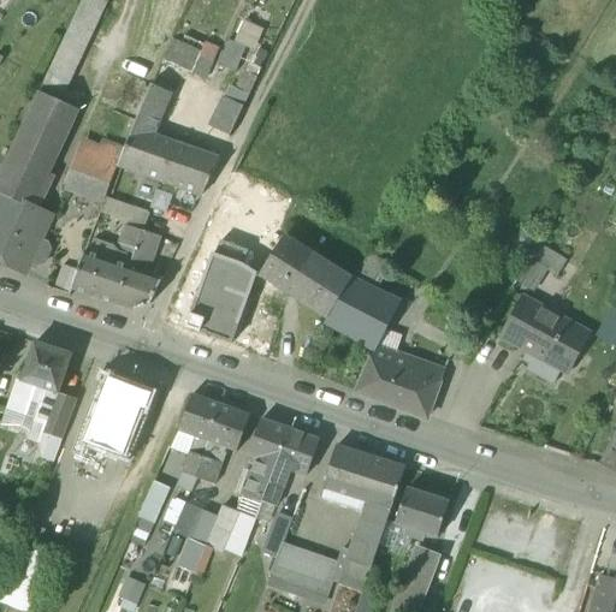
[(82,0),(39,89),(60,100),(108,0),(82,0)]
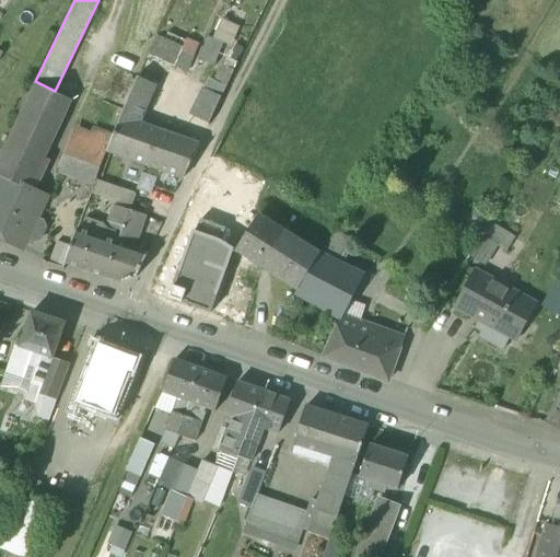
[(222,18),(213,37),(223,42),(232,45),(241,26),(222,18)]
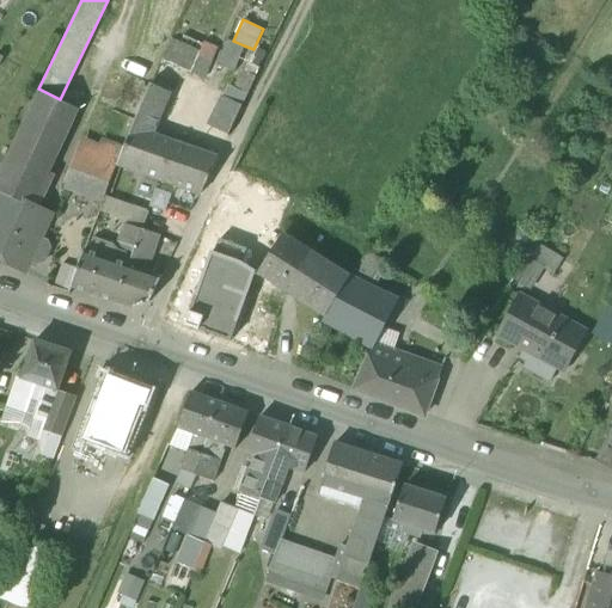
[(124,73),(150,84),(151,83),(155,72),(171,37),(172,37),(159,32),(138,77),(126,72),(124,73)]
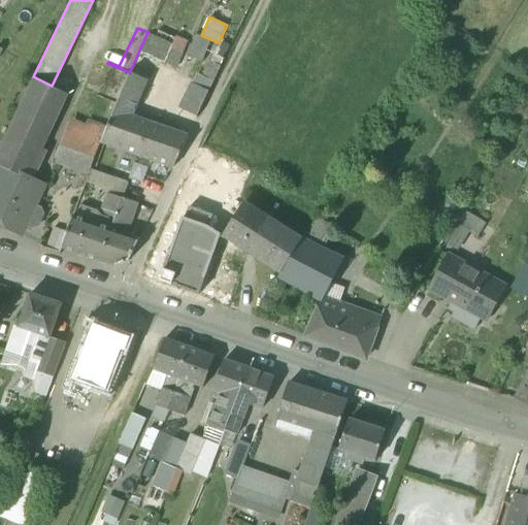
[(145,53),(175,66),(187,39),(175,34),(172,44),(147,32),(134,62),(140,65),(145,53)]
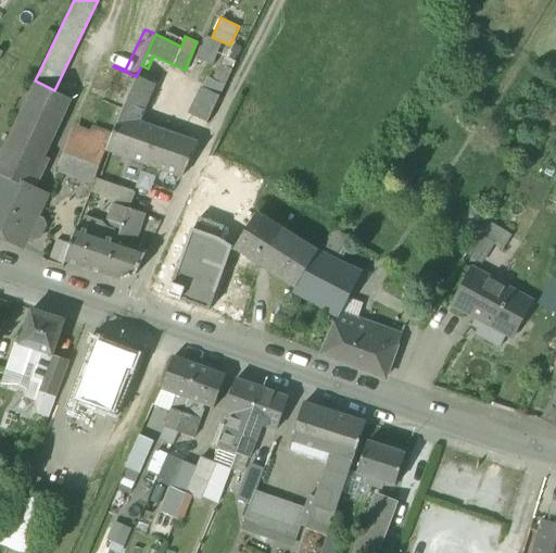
[(197,57),(213,64),(222,41),(212,37),(206,35),(197,57)]
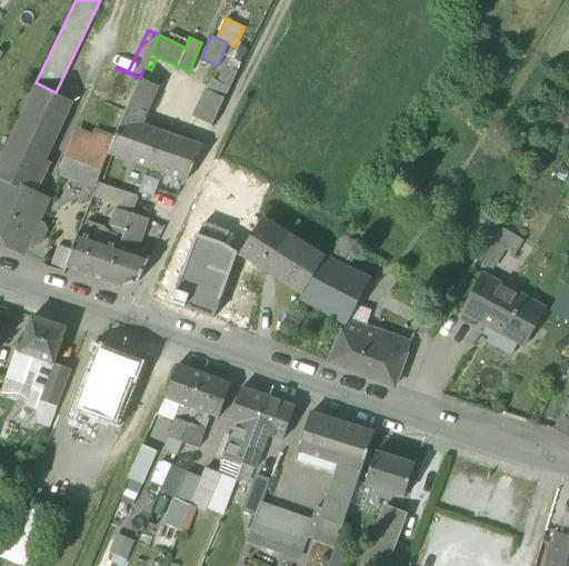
[(219,80),(230,86),(242,61),(232,57),(228,66),(226,65),(219,80)]
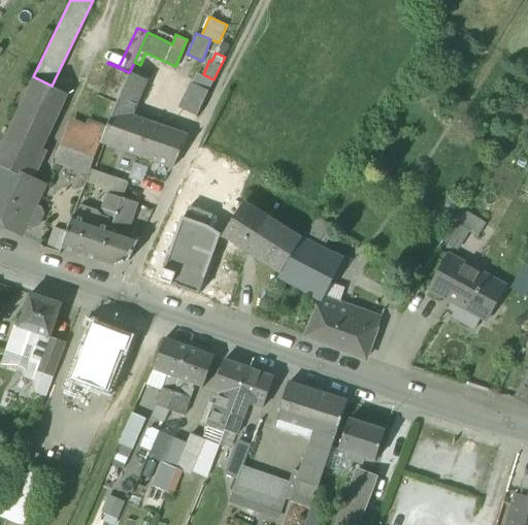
[(117,102),(114,108),(130,113),(145,77),(130,71),(129,72),(121,93),(117,102)]
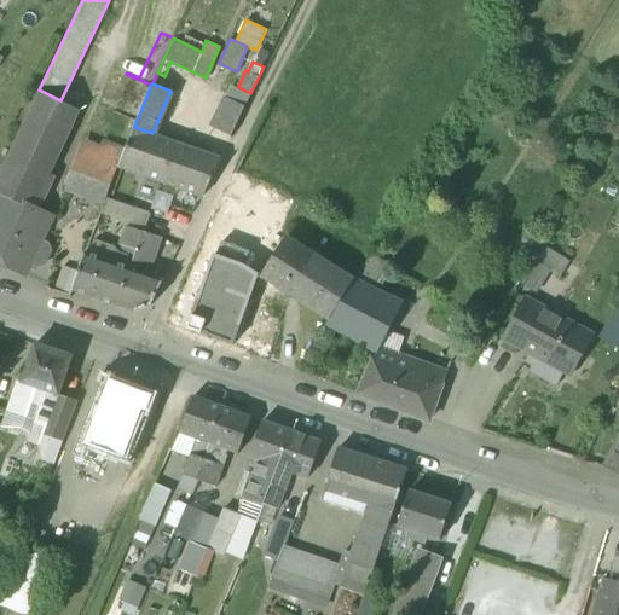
[(213,126),(231,135),(250,93),(238,87),(233,85),(213,126)]
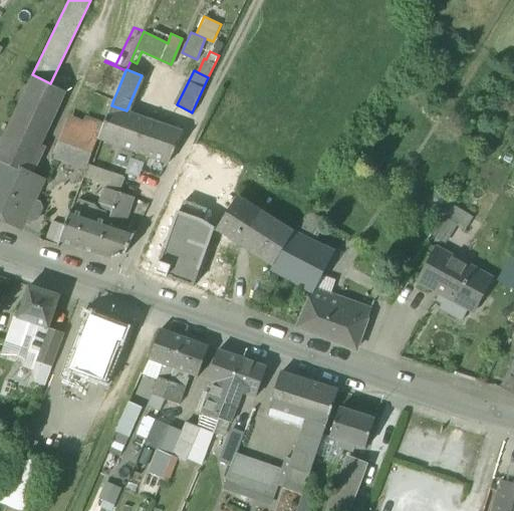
[(2,161),(27,173),(28,172),(66,90),(50,83),(32,74),(0,145),(0,160),(1,162),(2,161)]
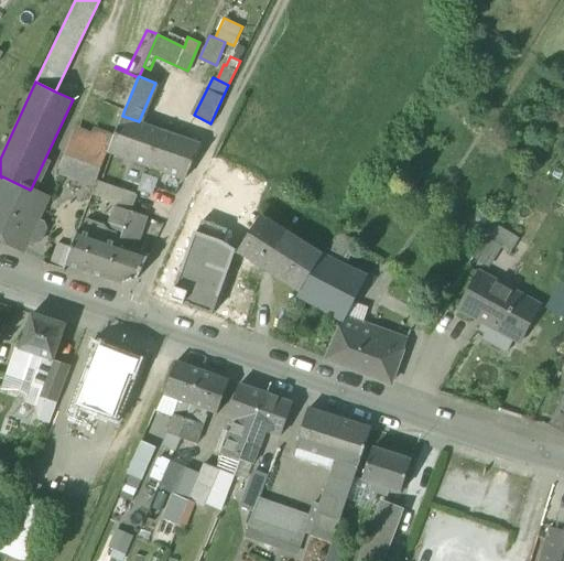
[(91,181),(95,183),(97,180),(108,150),(122,116),(125,109),(102,100),(102,101),(104,103),(90,135),(76,130),(65,153),(98,165),(91,181)]
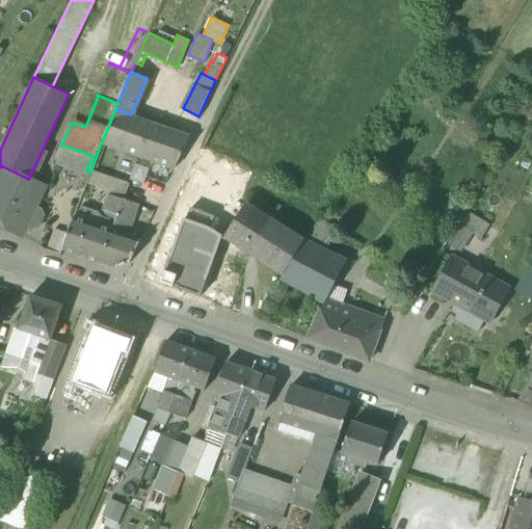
[(164,126),(131,114),(115,109),(102,141),(138,155),(152,159),(175,167),(189,135),(171,129),(174,124),(165,122),(164,126)]
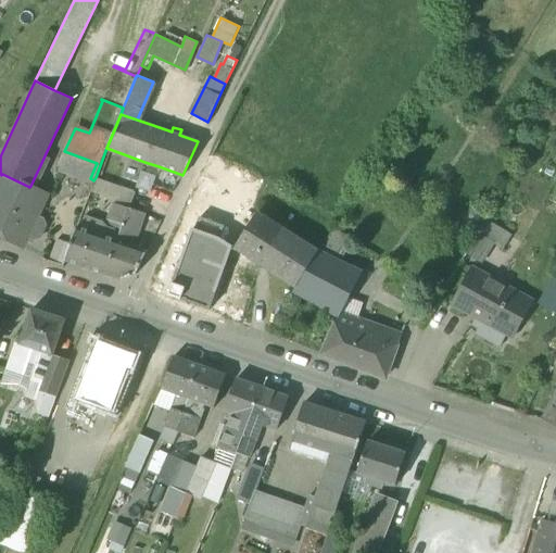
[(59,166),(90,178),(97,163),(64,151),(59,166)]
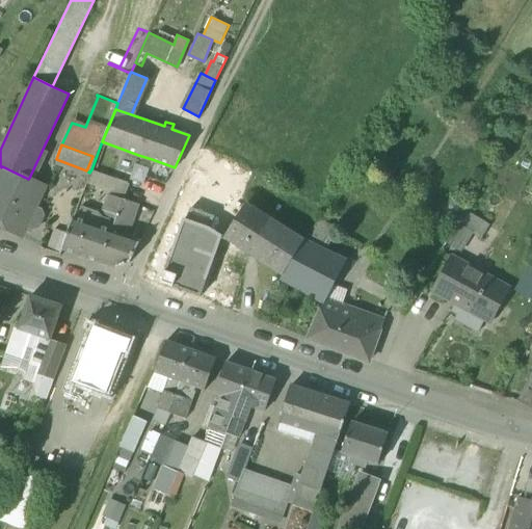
[(363,158),(377,166),(384,155),(370,146),(363,158)]
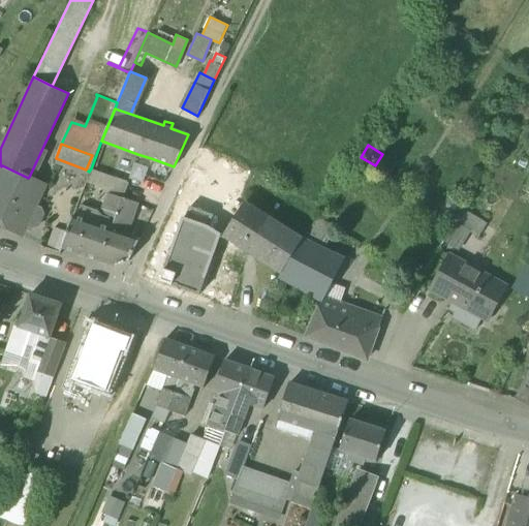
[(151,158),(137,154),(129,177),(143,181),(151,158)]
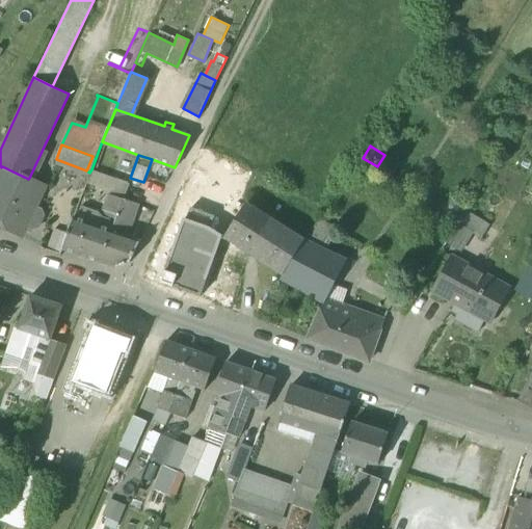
[(0,169),(0,223),(22,234),(26,226),(31,228),(37,226),(43,213),(41,207),(35,205),(45,185),(29,178),(28,179),(2,166),(1,167),(0,169)]
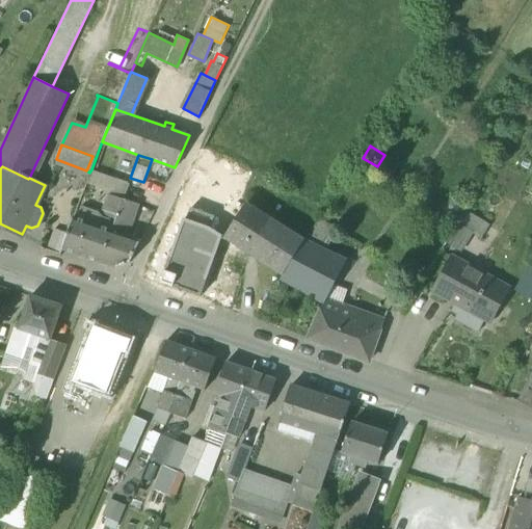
[(125,181),(91,169),(89,173),(85,183),(118,194),(125,181)]
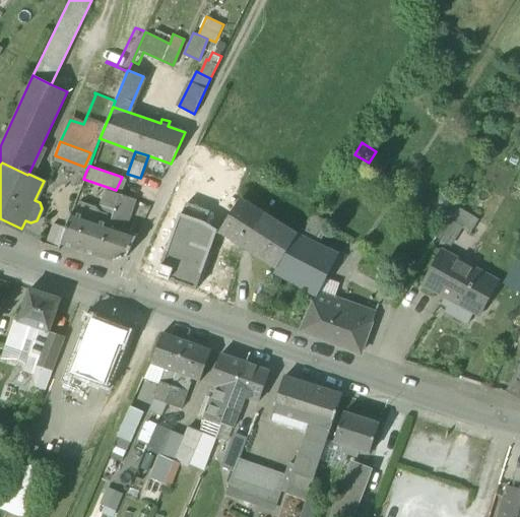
[(110,223),(123,229),(134,198),(107,189),(102,204),(103,204),(102,208),(101,212),(112,216),(110,223)]
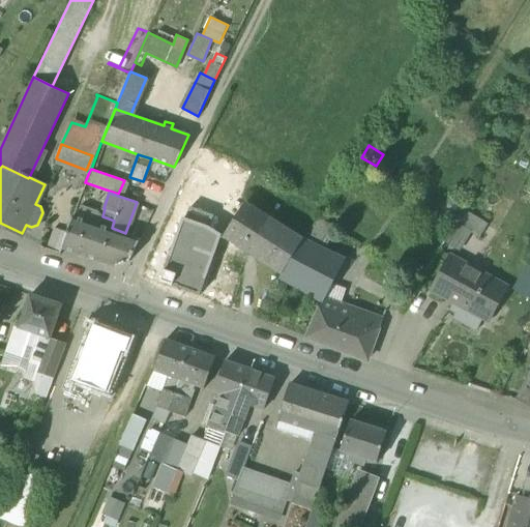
[(449,210),(458,215),(464,206),(455,201),(449,210)]
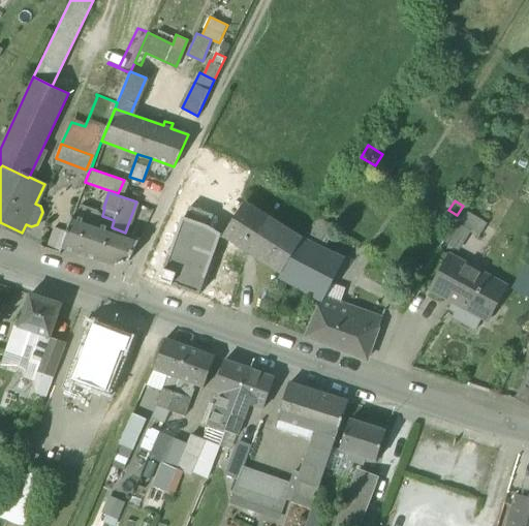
[(223,234),(282,272),(302,238),(243,203),(223,234)]
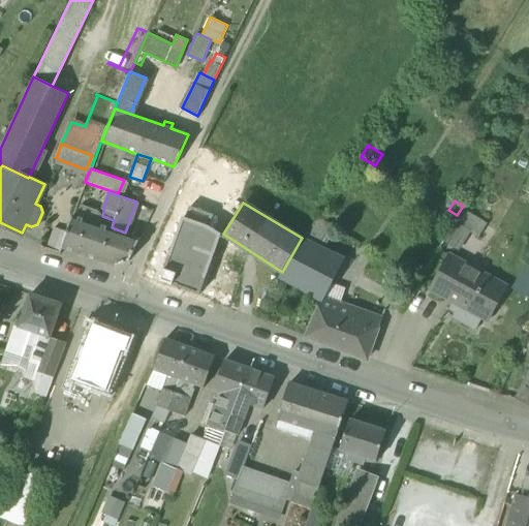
[(81,205),(76,216),(112,227),(114,220),(102,216),(103,212),(81,205)]
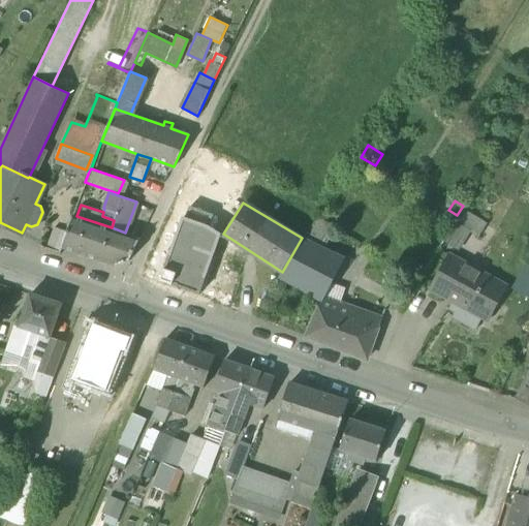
[(159,279),(199,294),(223,234),(212,226),(216,214),(191,205),(187,217),(184,216),(159,279)]
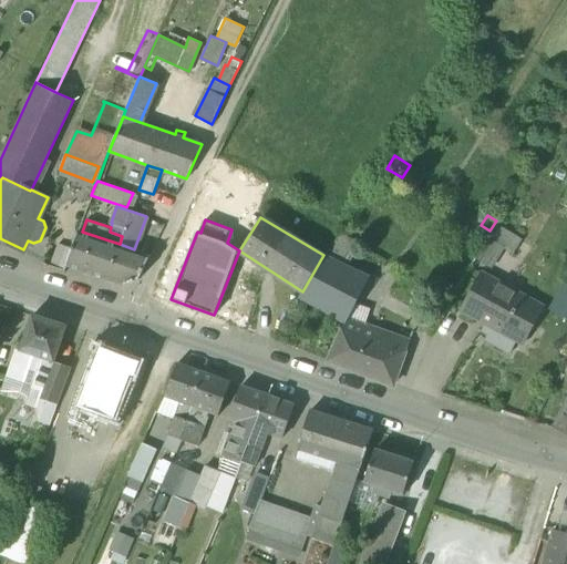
[(494,224),(487,235),(502,244),(513,250),(519,239),(494,224)]
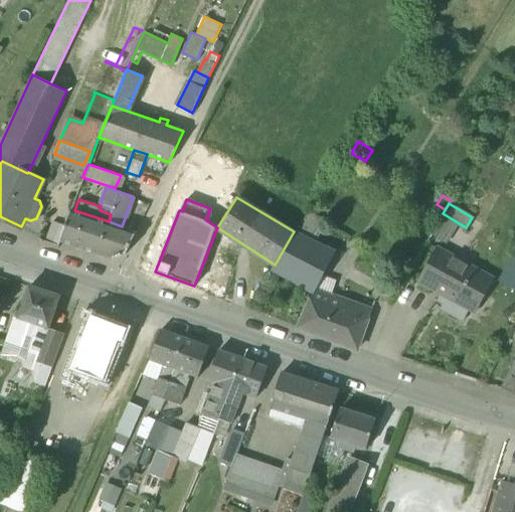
[(90,249),(114,258),(126,252),(136,231),(122,226),(109,221),(74,210),(70,209),(65,224),(59,239),(90,249)]
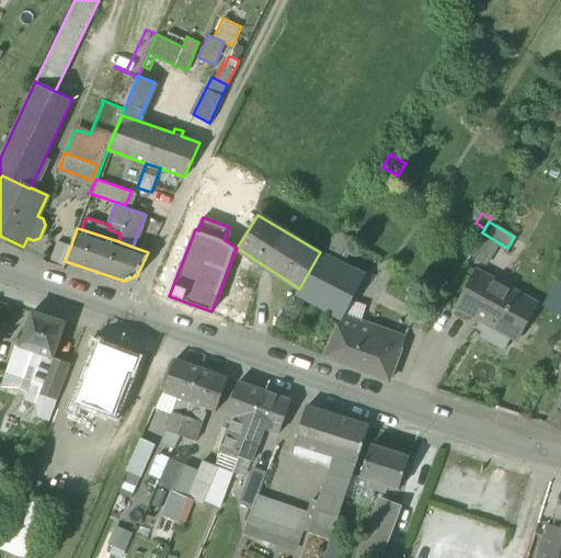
[(321,252),(340,261),(351,240),(335,229),(321,252)]
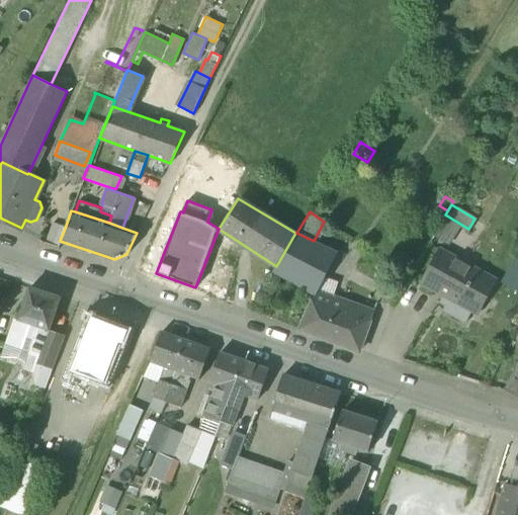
[(447,240),(458,223),(445,215),(435,232),(447,240)]
